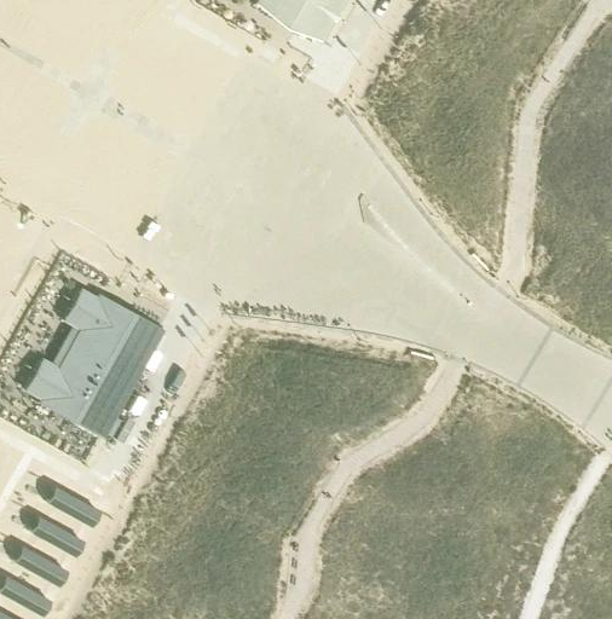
[(260,0),(259,4),(302,29),(323,40),(345,0),(260,0)]
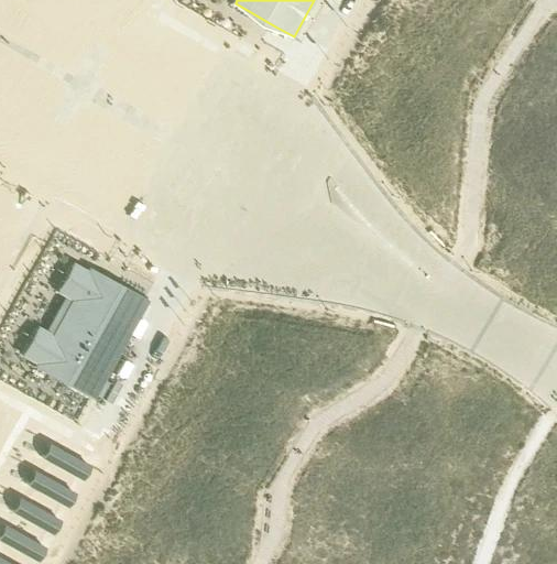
[(61,291),(76,299),(55,335),(41,327),(25,354),(41,362),(39,366),(96,398),(150,300),(93,268),(90,271),(76,263),(61,291)]
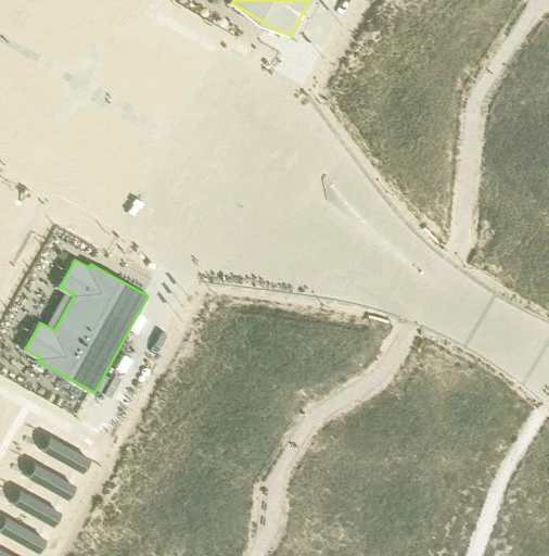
[(55,441),(50,452),(88,471),(94,460),(55,441)]
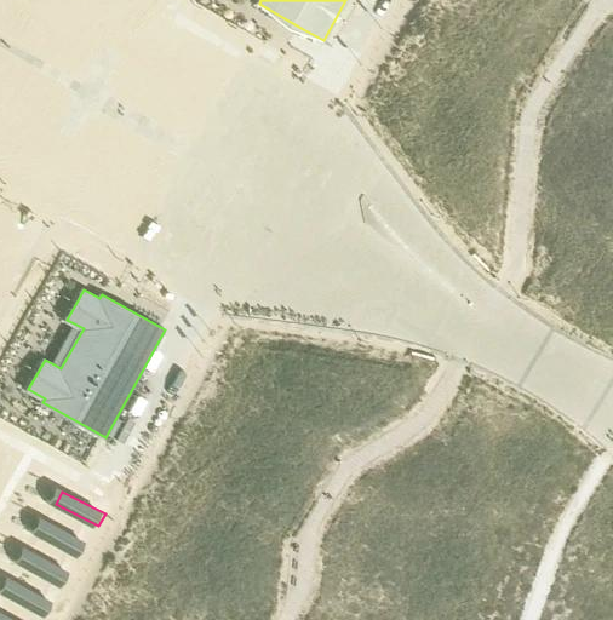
[(46,521),(40,533),(82,556),(89,544),(46,521)]
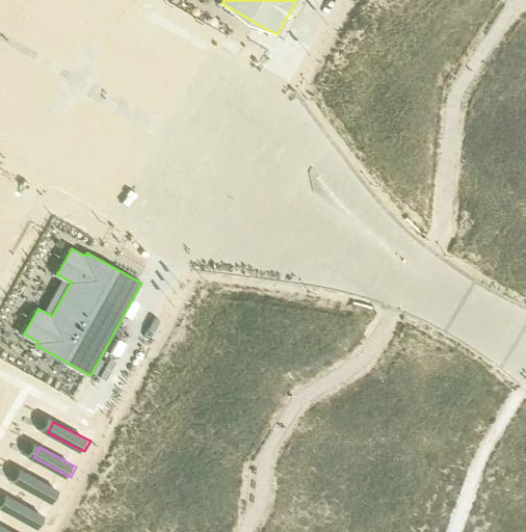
[(27,470),(21,480),(58,500),(63,489),(27,470)]
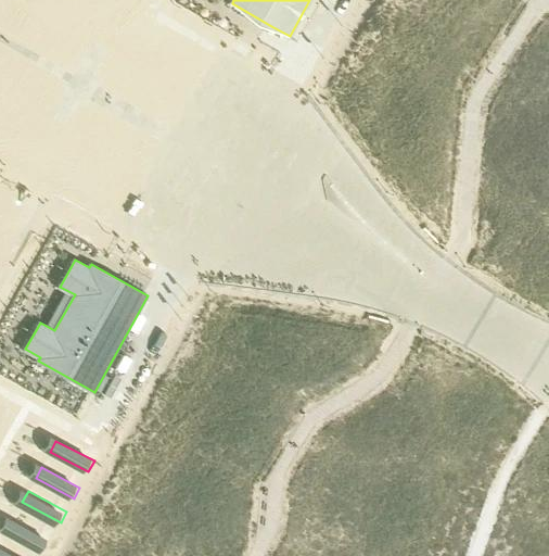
[(14,520),(9,531),(47,552),(52,541),(14,520)]
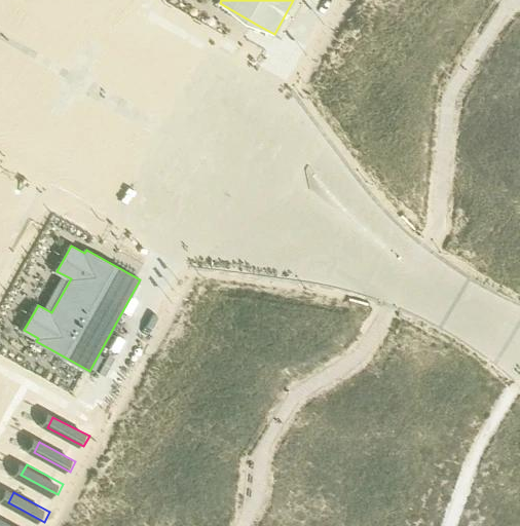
[(19,525),(0,516),(0,525),(19,525)]
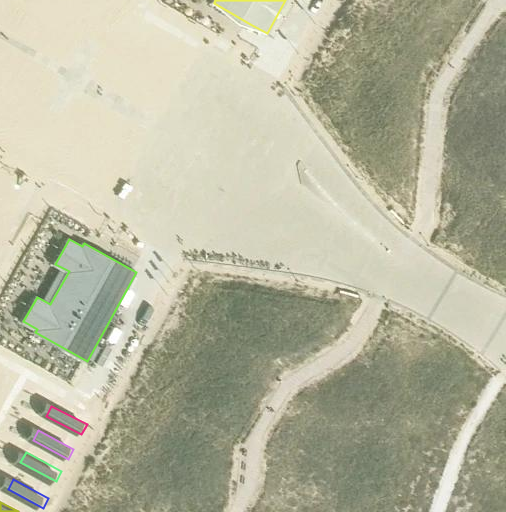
All buildings are outlined.
